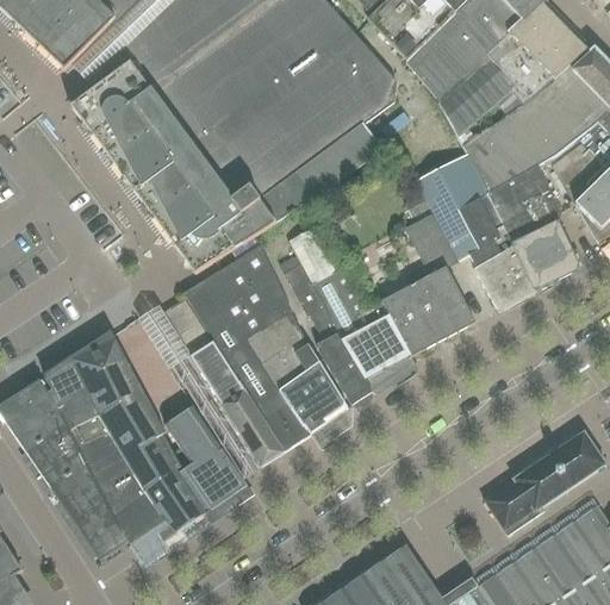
[(0,0),(0,10),(62,70),(113,17),(126,5),(131,0),(0,0)]
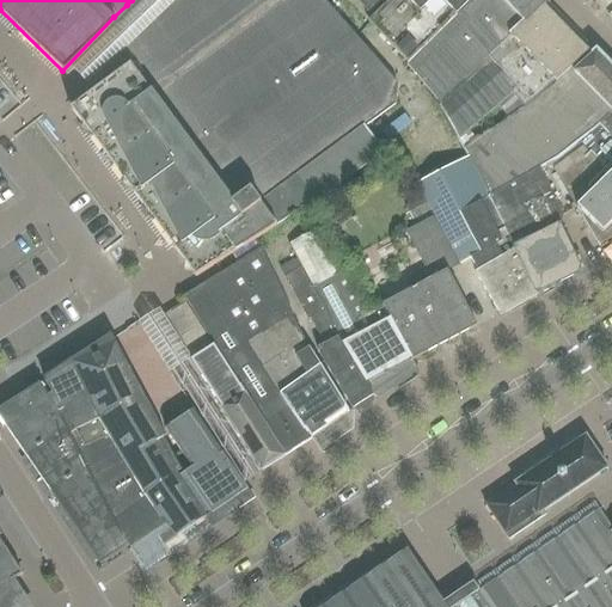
[(185,0),(128,61),(69,105),(194,274),(273,220),(275,224),(383,151),(363,123),(395,102),(397,80),(325,0),(185,0)]
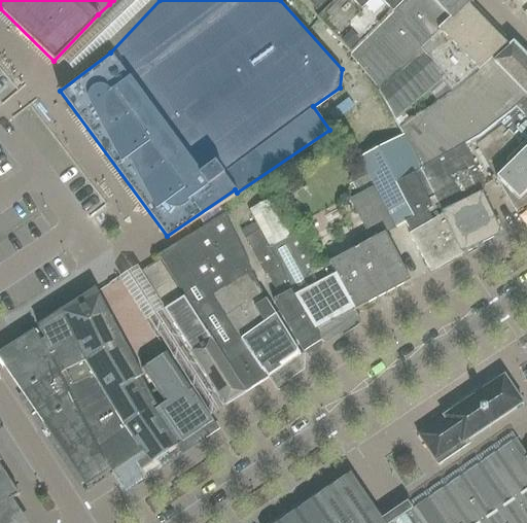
[(310,0),(318,8),(326,0),(310,0)]
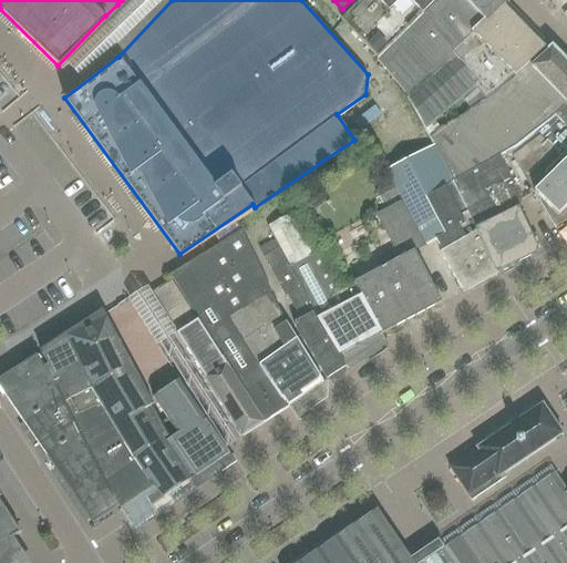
[(351,0),(342,9),(344,11),(339,17),(377,54),(387,44),(388,45),(434,0),(351,0)]
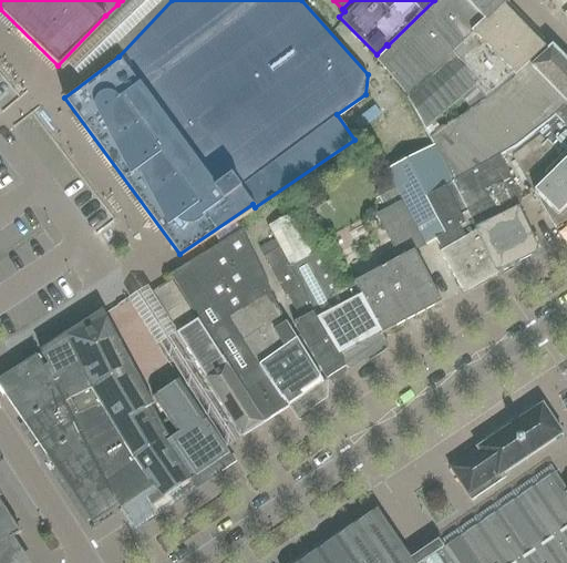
[(453,53),(506,4),(504,2),(505,1),(504,0),(434,0),(388,45),(375,57),(404,90),(406,94),(406,96),(454,53),(453,53)]
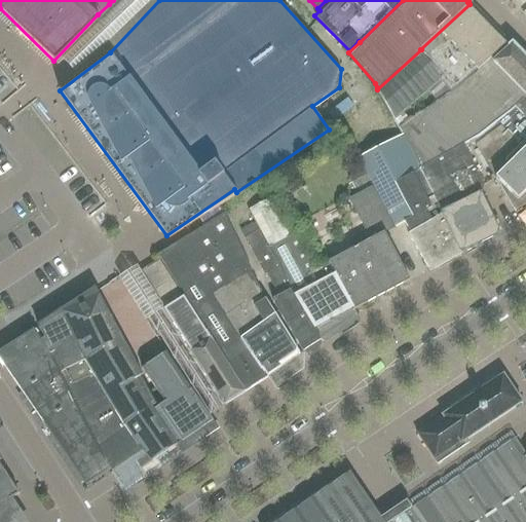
[(421,49),(377,89),(398,124),(409,117),(404,110),(427,88),(437,98),(480,67),(505,41),(470,4),(420,49),(421,49)]
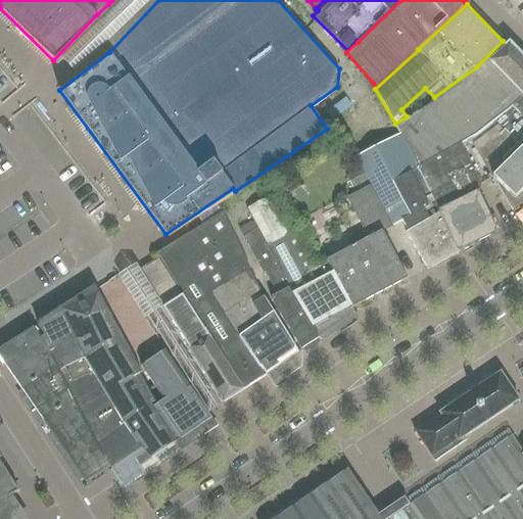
[(484,95),(522,56),(508,42),(507,43),(504,41),(503,41),(477,66),(434,97),(407,116),(395,124),(399,131),(407,145),(484,95)]
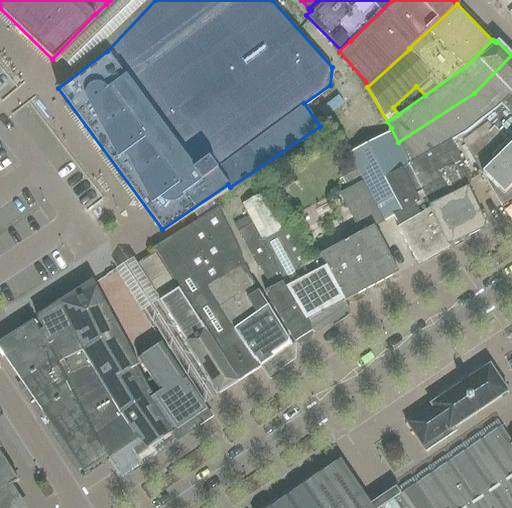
[(501,100),(511,90),(511,55),(474,93),(398,142),(407,162),(430,149),(452,136),(459,132),(461,131),(491,110),(501,100)]
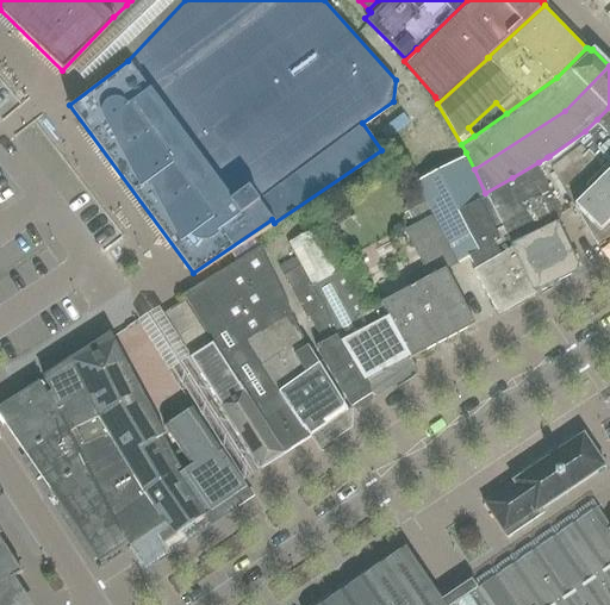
[(609,107),(597,119),(609,132),(609,107)]
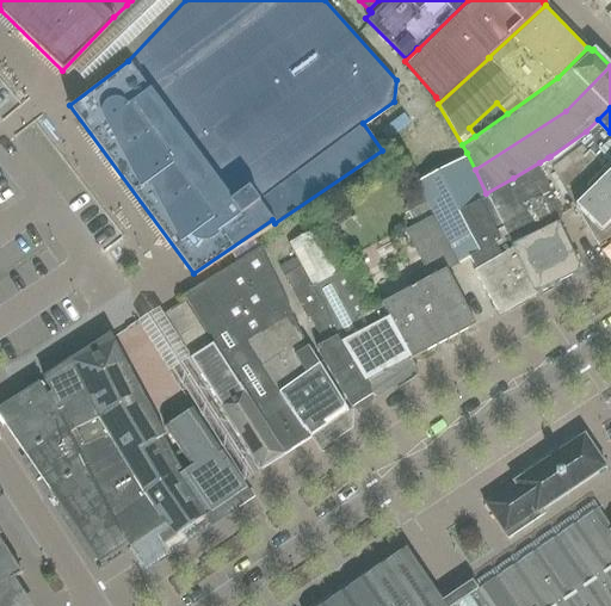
[(610,133),(598,119),(586,131),(550,156),(548,158),(596,241),(610,232),(610,133)]
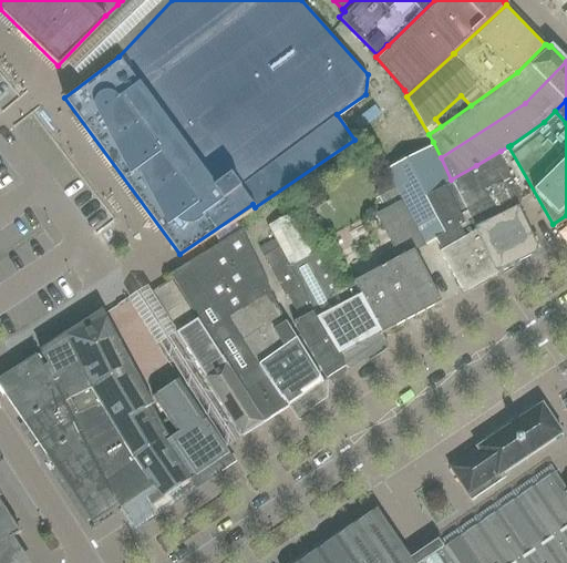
[(424,236),(426,241),(433,236),(440,248),(439,249),(463,290),(495,270),(495,269),(451,180),(441,157),(433,142),(388,166),(411,211),(424,236)]
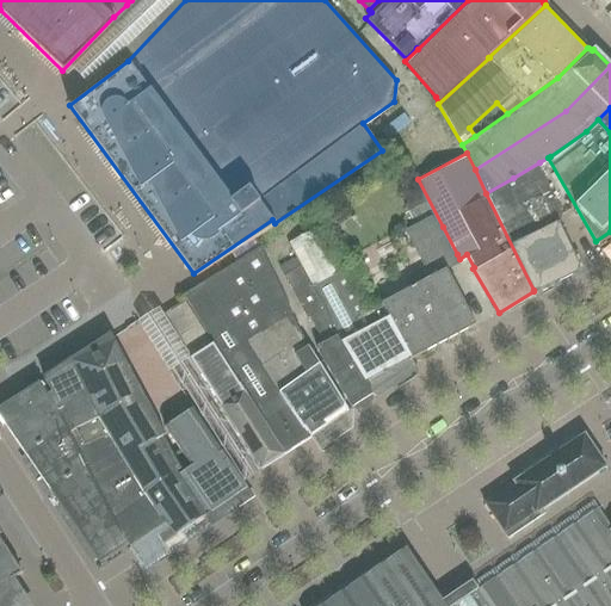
[(561,211),(561,209),(554,193),(539,162),(513,178),(560,278),(575,270),(578,263),(557,220),(561,211)]
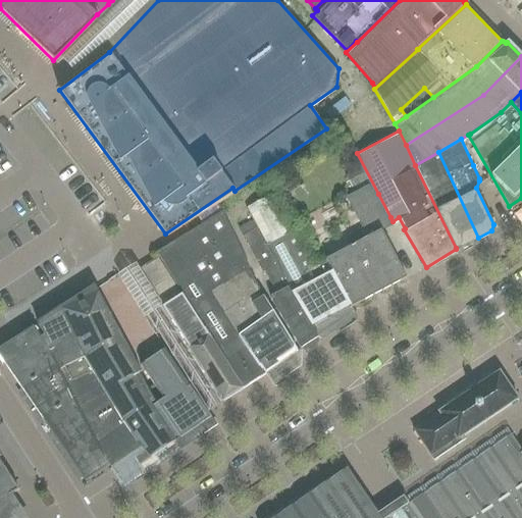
[(415,165),(456,248),(478,238),(438,152),(415,165)]
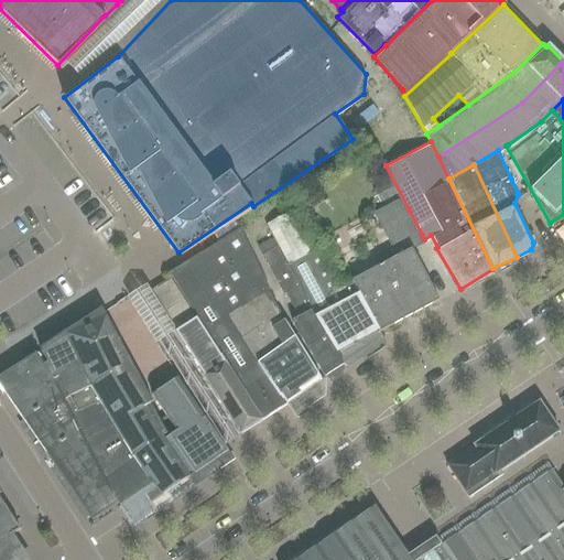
[(289,210),(267,222),(273,234),(278,244),(316,314),(343,361),(372,341),(373,344),(381,340),(375,330),(380,326),(359,289),(342,298),(314,247),(311,249),(289,210)]
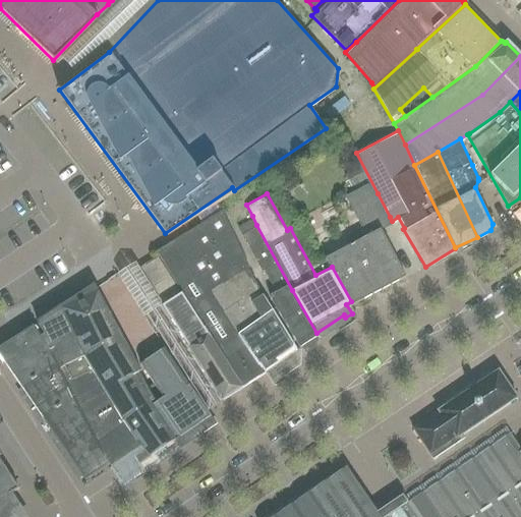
[(351,301),(351,303),(406,275),(379,223),(390,217),(378,193),(358,203),(369,225),(352,234),(355,241),(327,256),(332,267),(351,301)]
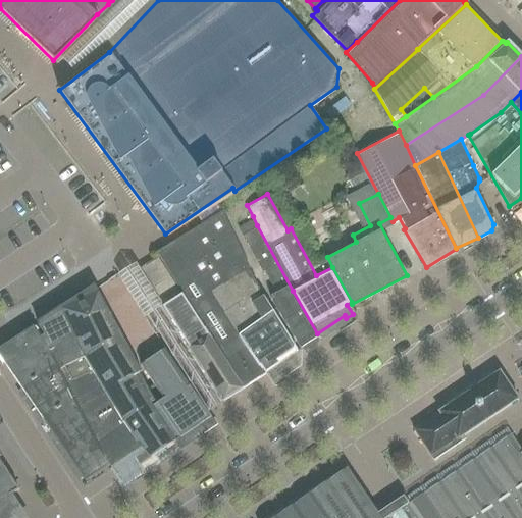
[(222,209),(156,250),(159,255),(160,255),(172,274),(171,275),(183,293),(242,387),(264,371),(261,366),(259,366),(209,288),(246,265),(243,260),(247,258),(222,209)]
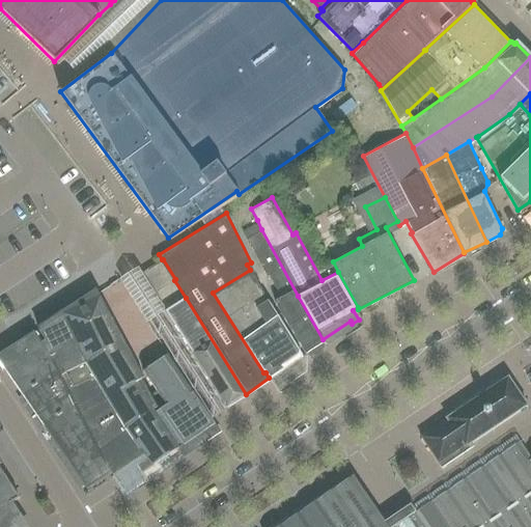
[(261,229),(247,237),(248,237),(267,275),(269,274),(279,296),(277,297),(273,299),(305,352),(324,340),(323,339),(298,296),(261,229)]
